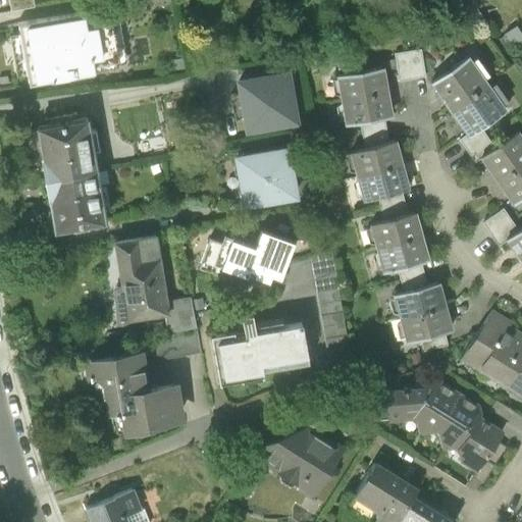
[(121,11),(21,25),(31,86),(118,73),(117,60),(127,59),(121,11)]
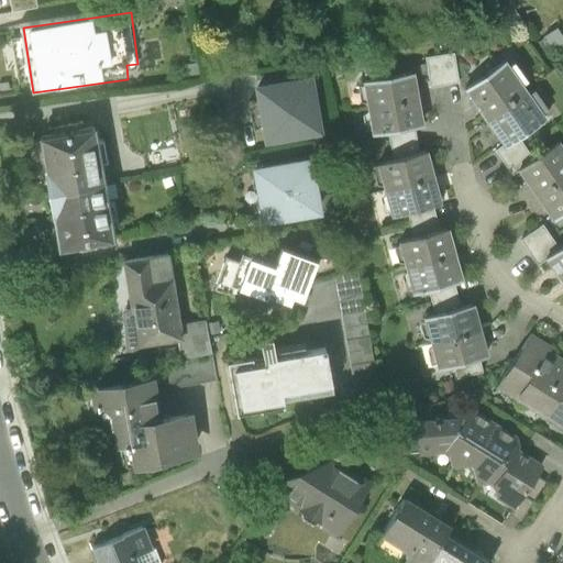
[(562,48),(562,35),(558,28),(544,36),(545,40),(554,52),(555,54),(562,48)]
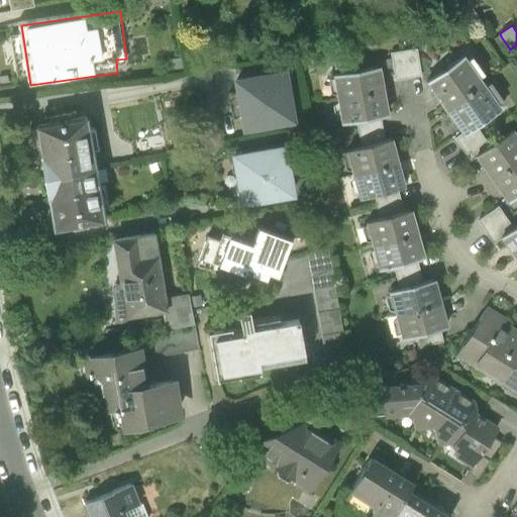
[(502,53),(509,47),(501,36),(494,41),(502,53)]
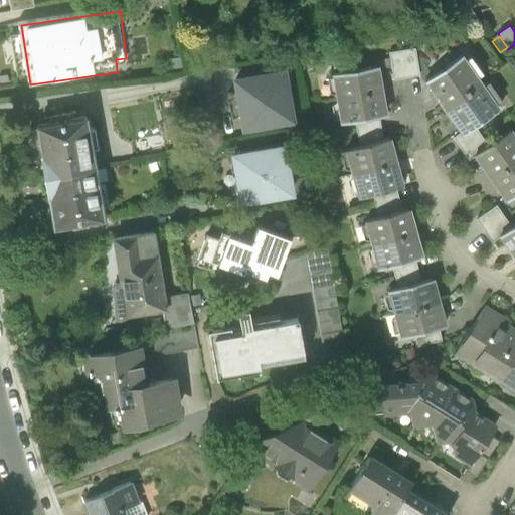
[(413,49),(389,53),(393,80),(417,76),(413,49)]
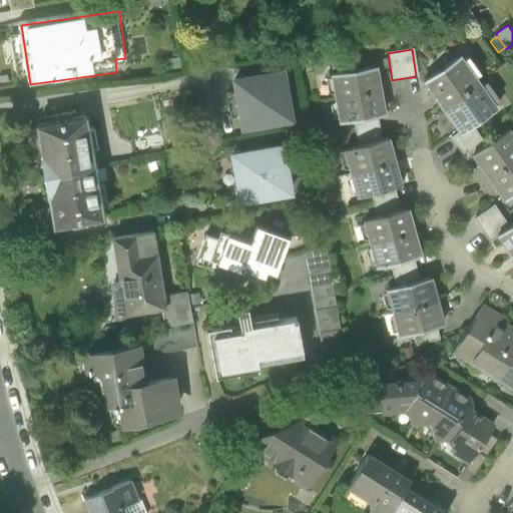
[(462,56),(426,82),(444,107),(480,82),(462,56)]
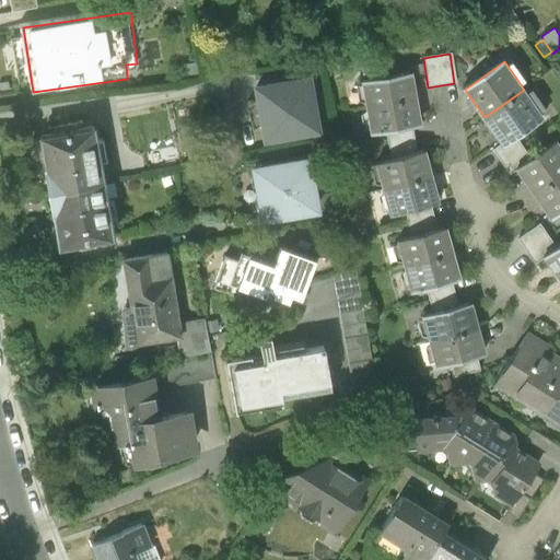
[(411,73),(362,81),(366,106),(416,98),(411,73)]
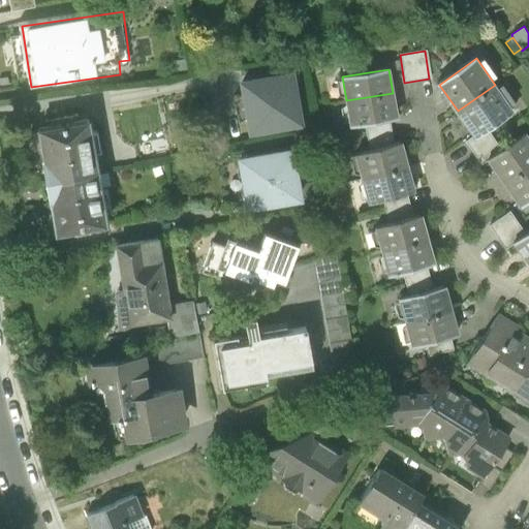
[(241,83),(249,131),(299,123),(290,74),(241,83)]
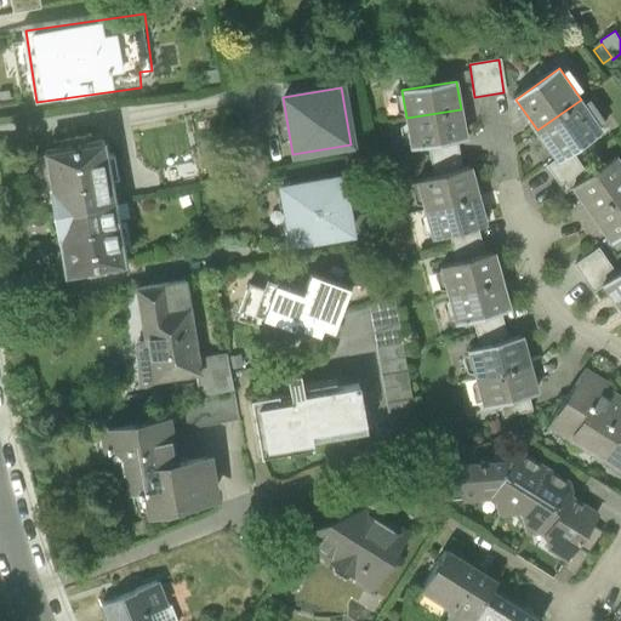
[(557,158),(559,161),(573,152),(603,130),(581,100),(537,130),(557,158)]
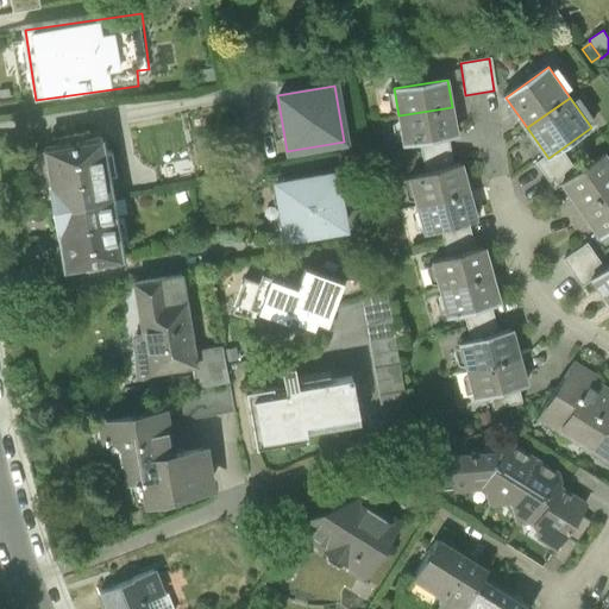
[(456,136),(452,107),(399,115),(403,143),(420,140),(447,137),(456,136)]
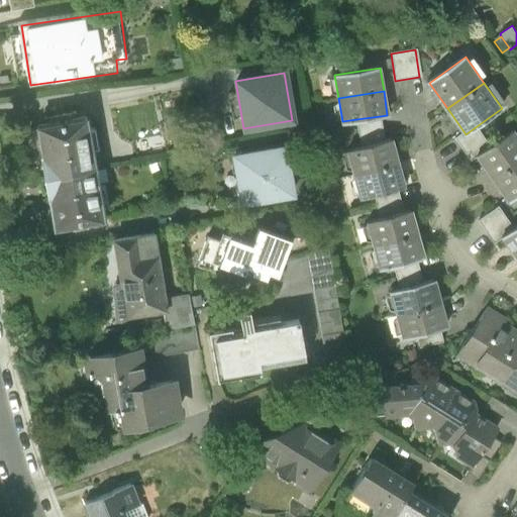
[(36,120),(44,171),(95,163),(87,112),(36,120)]
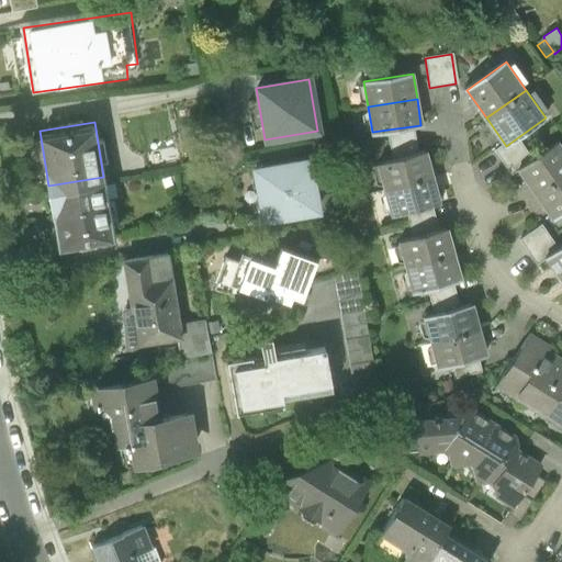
[(415,137),(413,126),(388,130),(390,145),(395,160),(420,154),(415,137)]
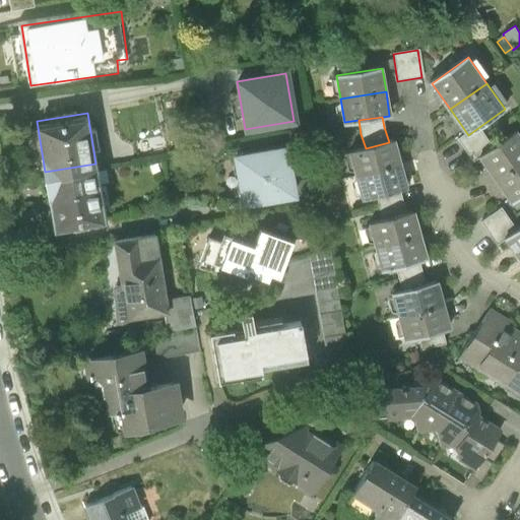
[(473,163),(479,157),(494,147),(479,127),(468,135),(466,132),(456,139),(473,163)]
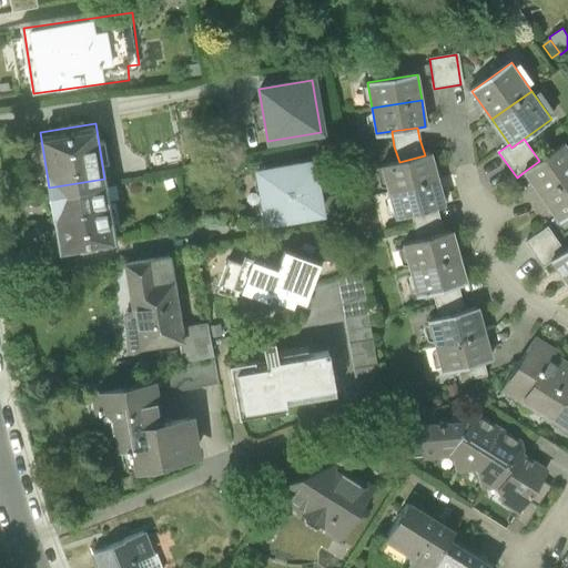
[(524,172),(541,196),(567,178),(567,146),(565,143),(539,161),(524,172)]
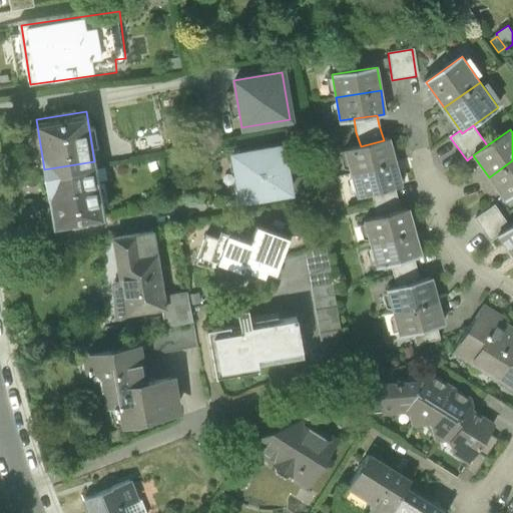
[(361,146),(347,150),(353,173),(394,161),(388,138),(384,140),(361,146)]
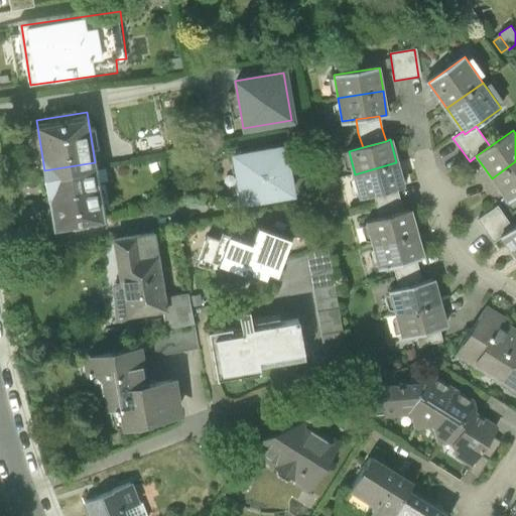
[(283,147),(234,156),(242,203),(290,194),(283,147)]
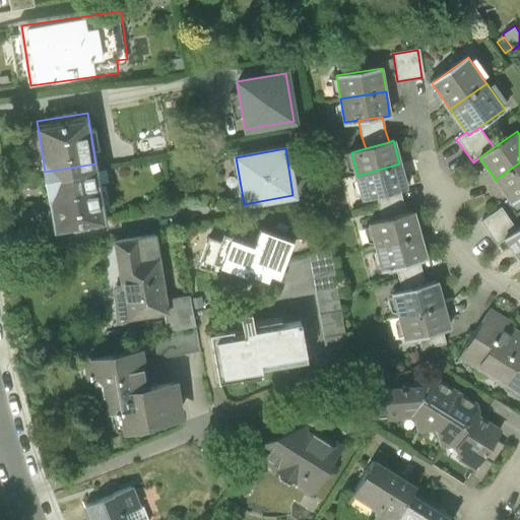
[(519,196),(519,163),(496,180),(512,203),(519,196)]
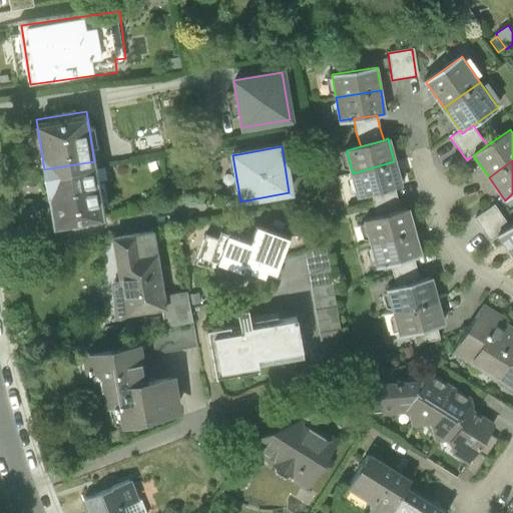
[(102,214),(94,161),(44,169),(53,221),(102,214)]
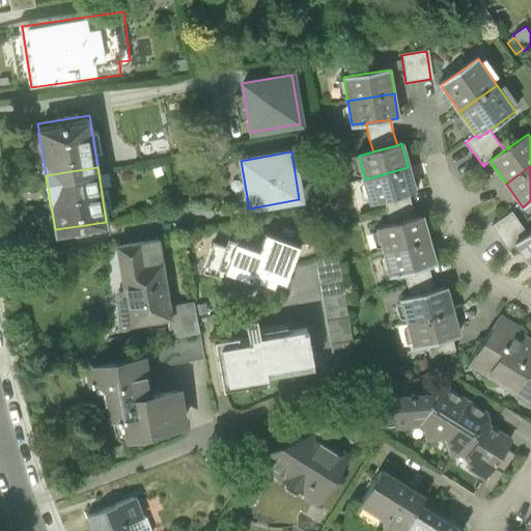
[(365,179),(371,203),(384,199),(409,193),(415,191),(408,167),(365,179)]
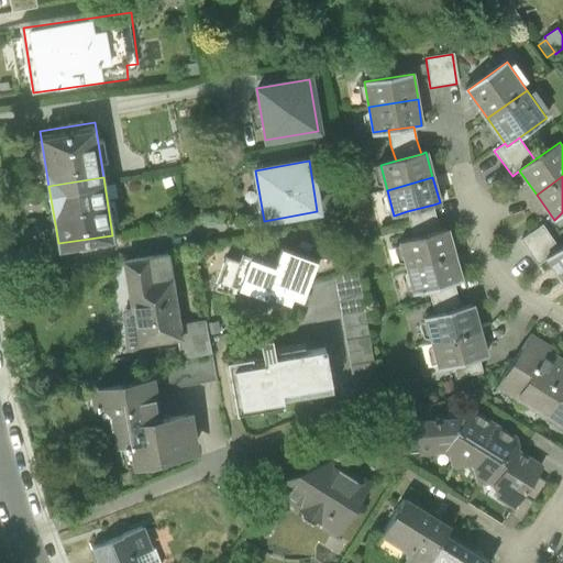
[(433,205),(407,211),(415,239),(440,231),(433,205)]
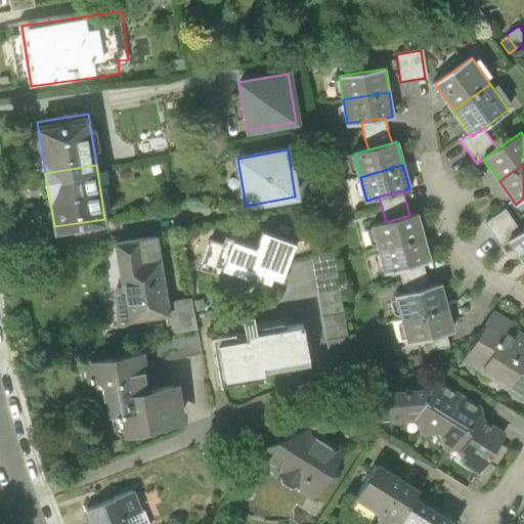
[(499,246),(510,239),(521,231),(506,209),(484,224),(499,246)]
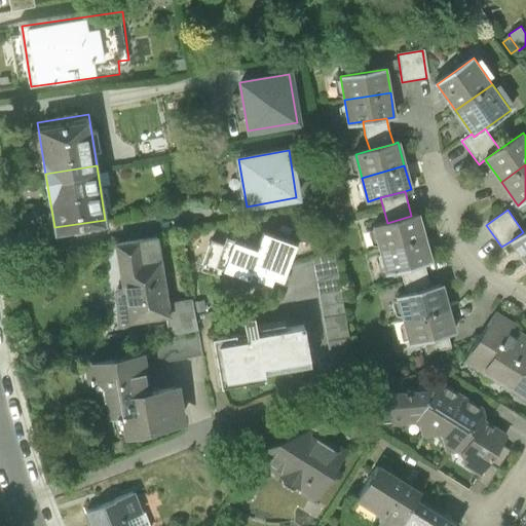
[(375,226),(382,250),(423,238),(417,215),(411,216),(387,223),(375,226)]
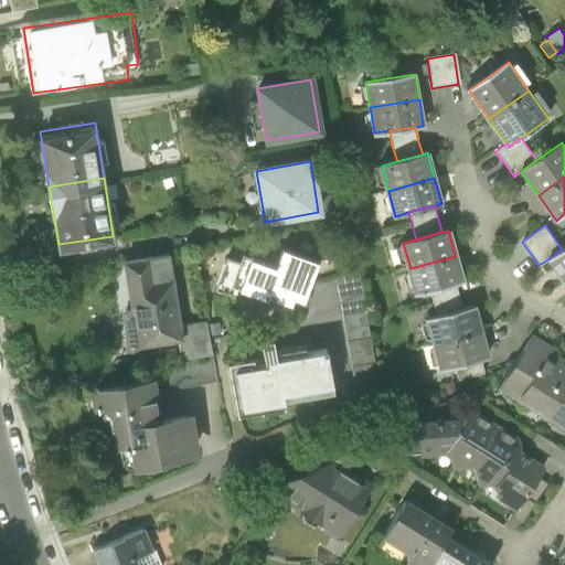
[(550,258),(564,279),(564,278),(564,246),(562,249),(550,258)]
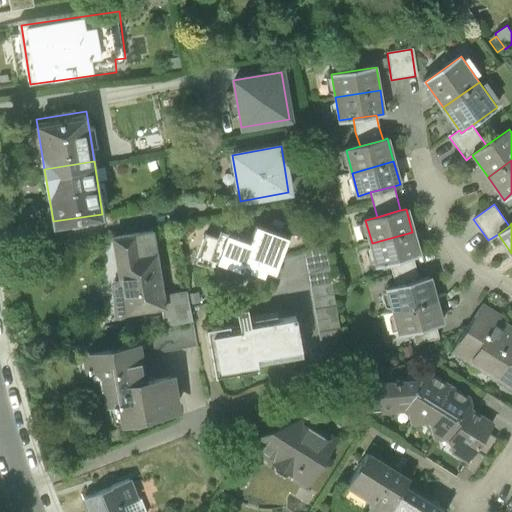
[(287,236),(255,224),(248,242),(219,232),(210,259),(240,270),(243,262),(251,265),(249,270),(262,275),(264,268),(274,272),(287,236)]
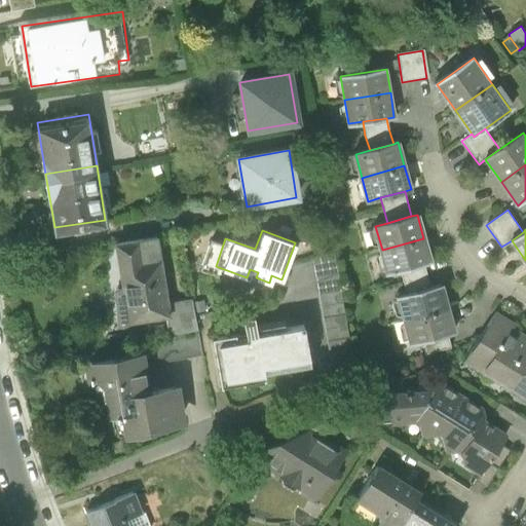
[(165,316),(170,315),(166,301),(157,235),(116,241),(123,288),(115,290),(120,323),(165,316)]
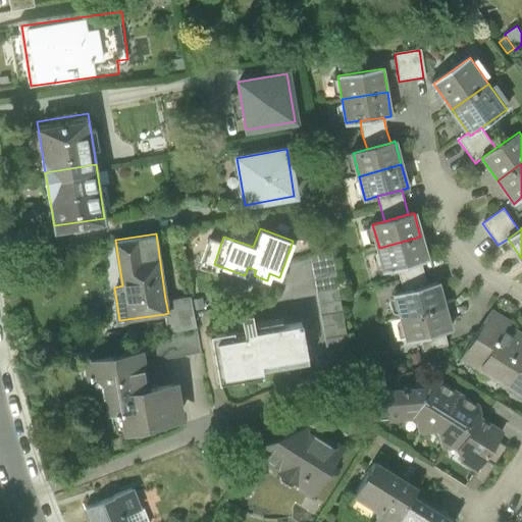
[(427,260),(420,237),(379,248),(385,272),(398,268),(421,262),(427,260)]
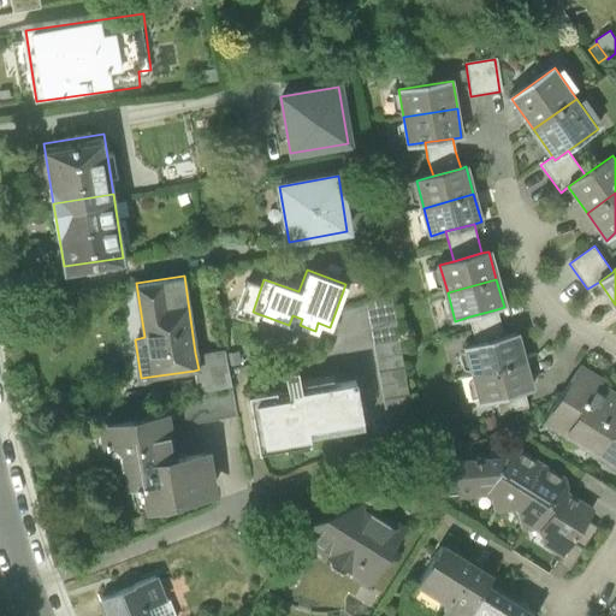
[(414,420),(391,288),(366,301),(388,425),(414,420)]
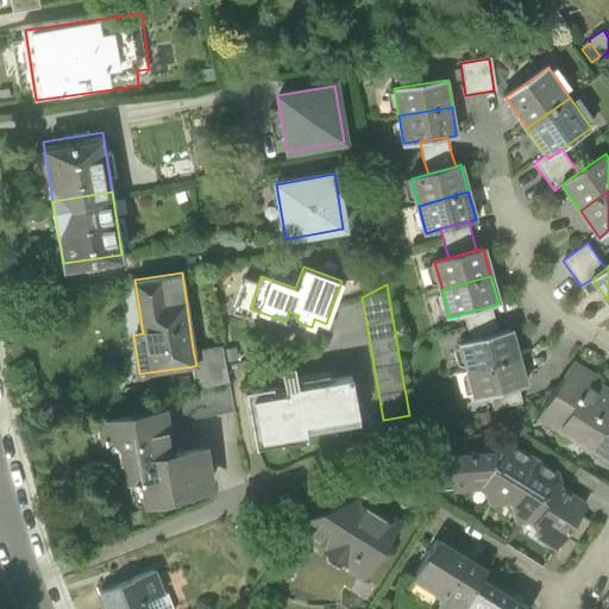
[(500,334),(491,306),(464,313),(472,341),(500,334)]
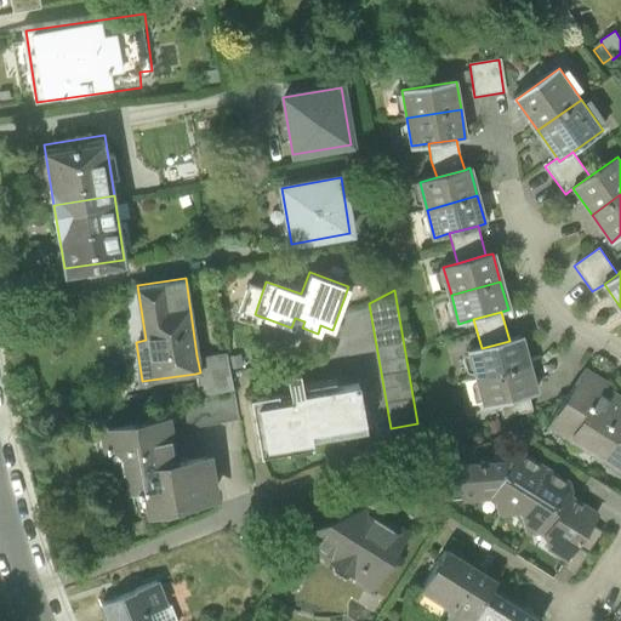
[(471,352),(479,380),(528,366),(520,337),(510,341),(482,348),(471,352)]
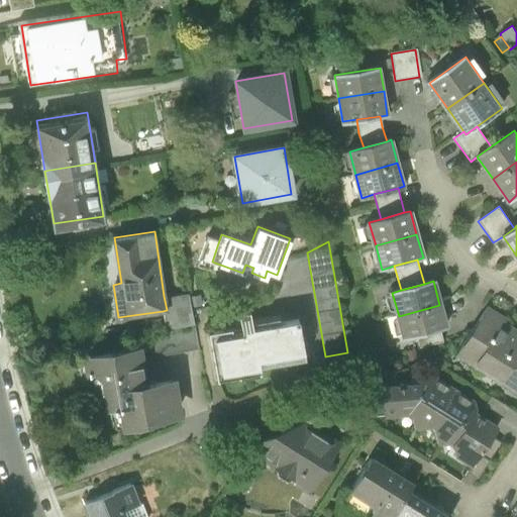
[(164,296),(167,310),(163,311),(166,328),(193,324),(190,308),(201,306),(199,296),(189,298),(189,292),(164,296)]
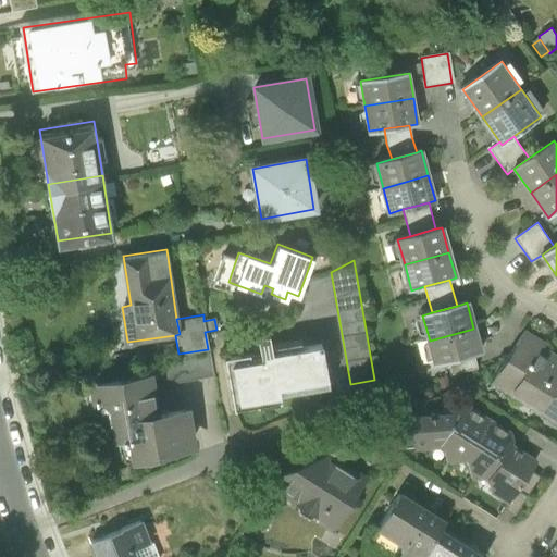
[(481,354),(473,329),(430,341),(436,366),(448,362),(474,356),(481,354)]
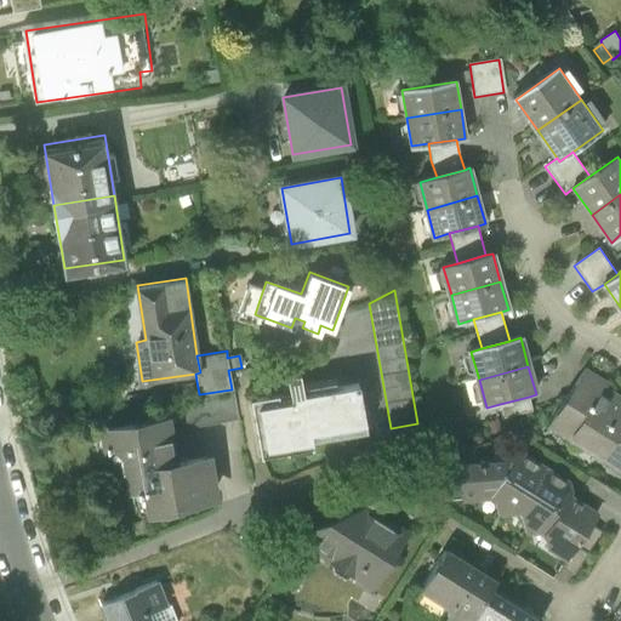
[(291,392),(252,399),(263,457),(314,448),(313,438),(369,427),(360,380),(305,389),(301,369),(288,371),(291,392)]
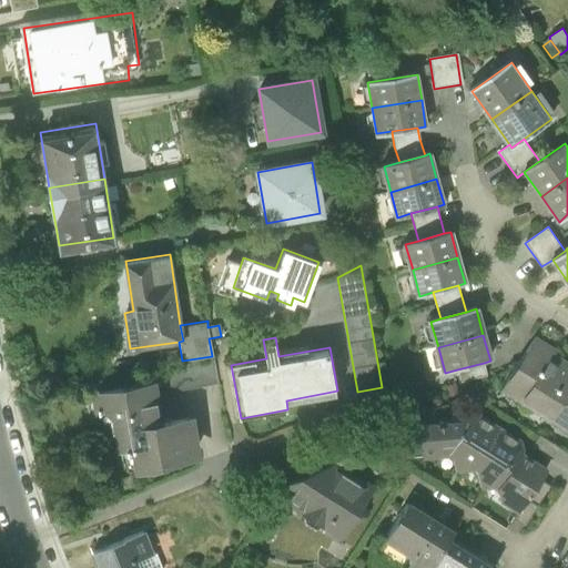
[(536,337),(501,391),(567,433),(567,362),(555,354),(557,351),(536,337)]
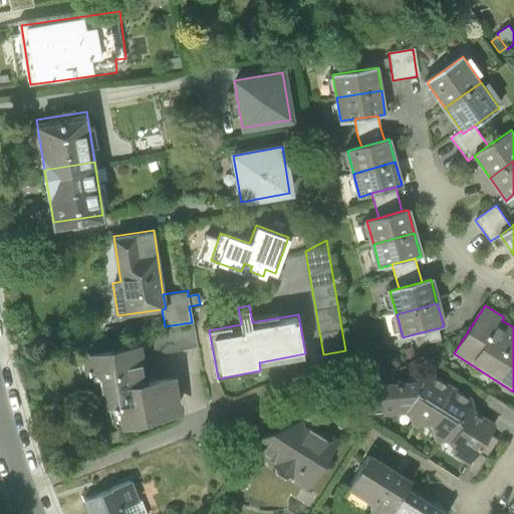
[(197,349),(193,328),(151,336),(155,357),(197,349)]
